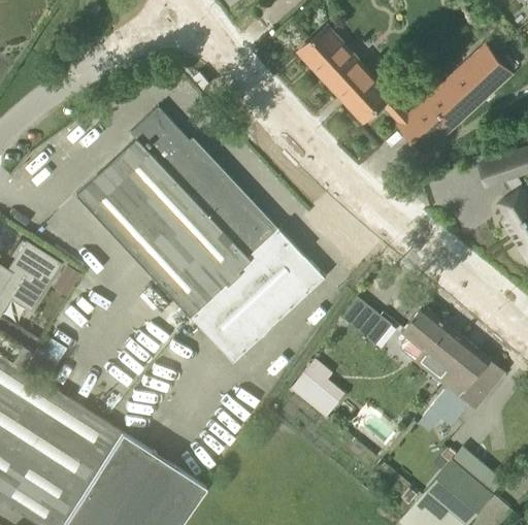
[(424,153),(510,74),(486,47),(408,120),(389,99),(390,98),(326,28),(300,53),(364,122),(384,104),(402,124),(400,127),(424,153)]
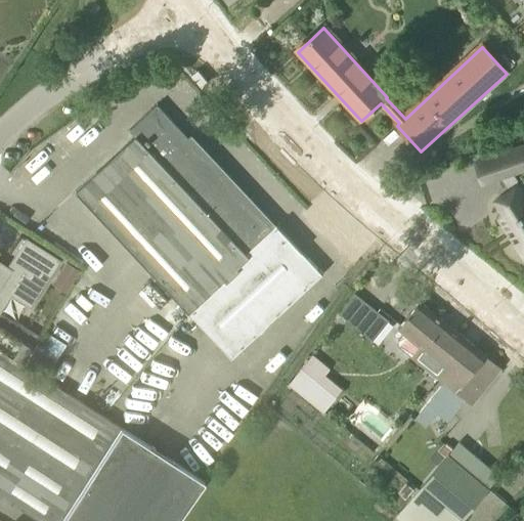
[(231,361),(322,276),(276,227),(273,230),(158,106),(130,133),(136,138),(77,193),(90,209),(231,361)]
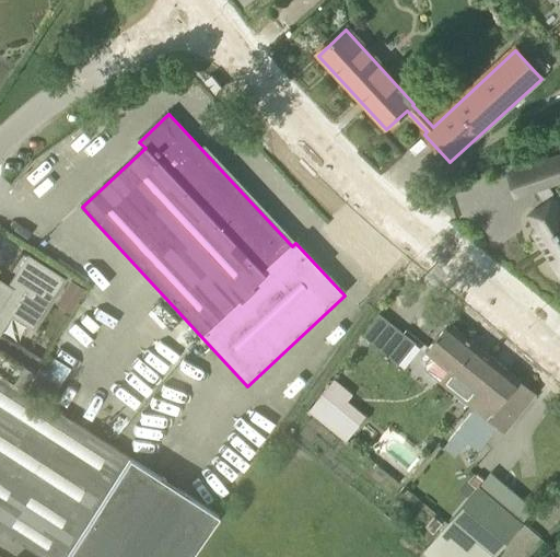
[(559,158),(525,170),(526,172),(531,171),(537,188),(533,190),(533,193),(534,193),(544,207),(531,216),(539,229),(539,230),(533,234),(559,277),(559,202),(557,198),(557,199),(549,187),(559,183),(559,158)]
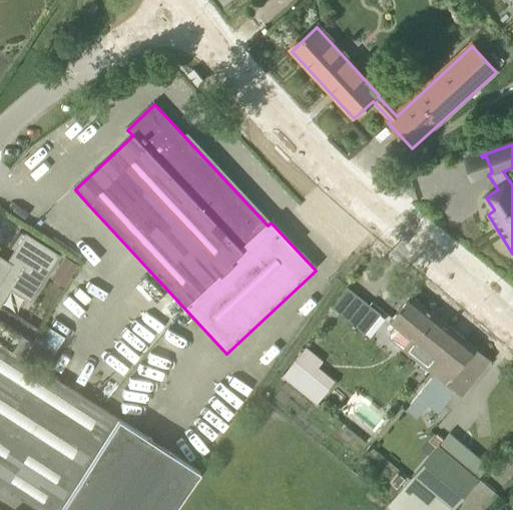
[(0,260),(0,321),(30,341),(37,331),(19,319),(18,320),(0,309),(0,307),(10,291),(28,302),(56,257),(41,246),(24,236),(7,264),(0,260)]
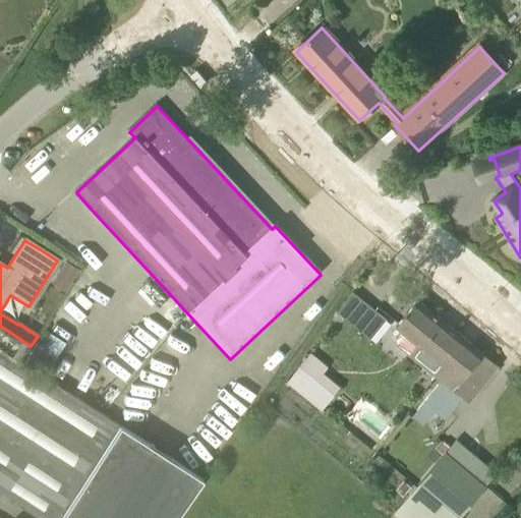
[(65,292),(76,269),(62,263),(52,286),(65,292)]
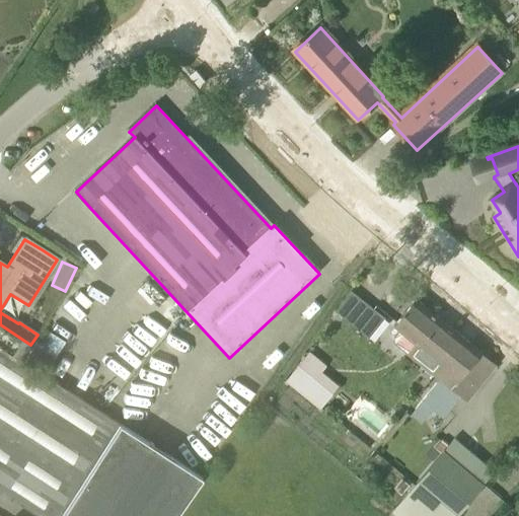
[(353,325),(368,308),(351,294),(336,310),(353,325)]
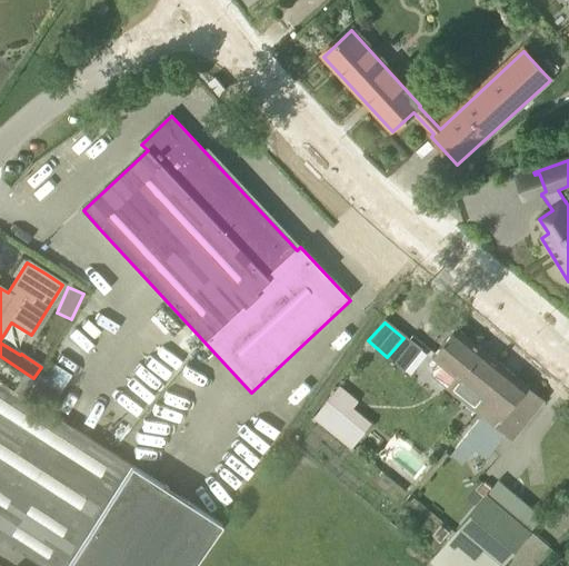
[(445,389),(473,413),(481,404),(488,409),(515,378),(456,330),(441,347),(431,359),(437,365),(433,369),(433,371),(435,378),(433,379),(445,388),(445,389)]
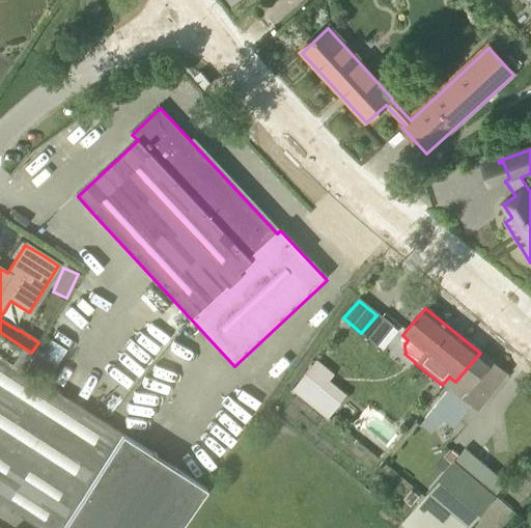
[(0,505),(34,527),(178,527),(205,490),(122,436),(21,370),(32,354),(31,353),(0,332),(0,505)]
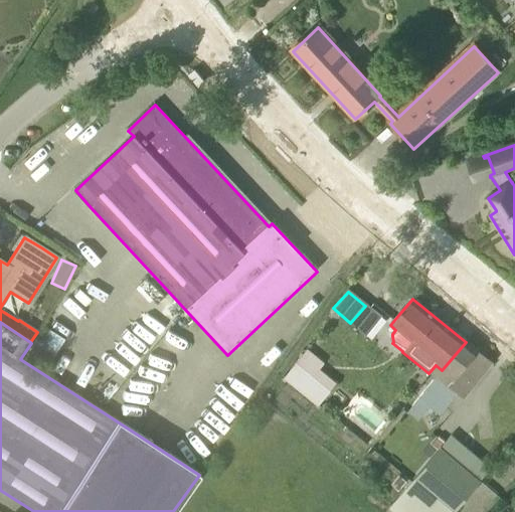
[(29,350),(51,361),(63,339),(41,328),(29,350)]
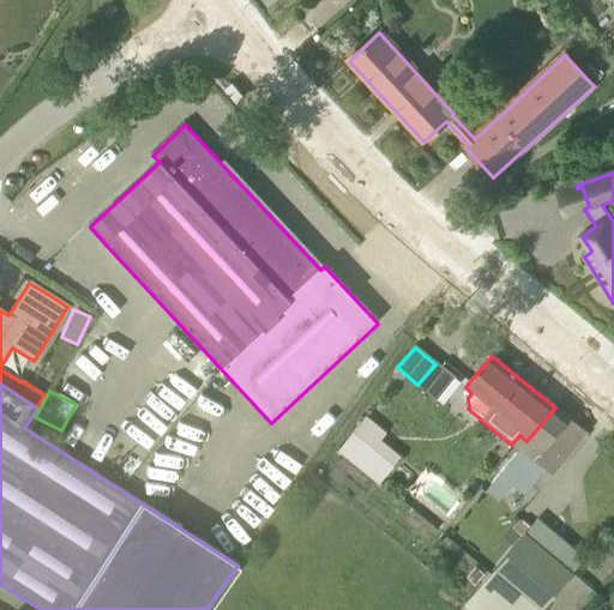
[(519,435),(511,445),(553,477),(588,434),(555,408),(527,441),(519,435)]
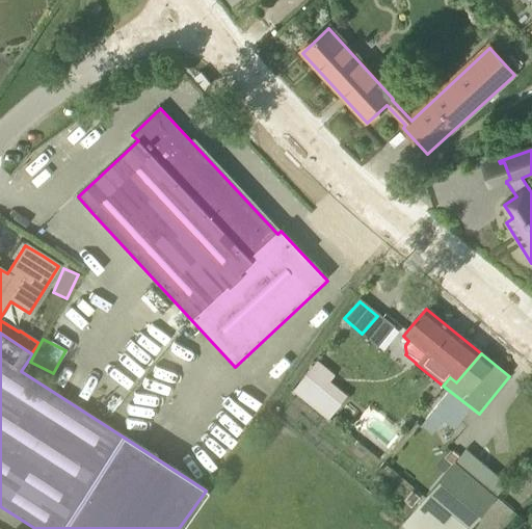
[(324,413),(341,392),(330,384),(336,377),(318,363),(296,390),(324,413)]
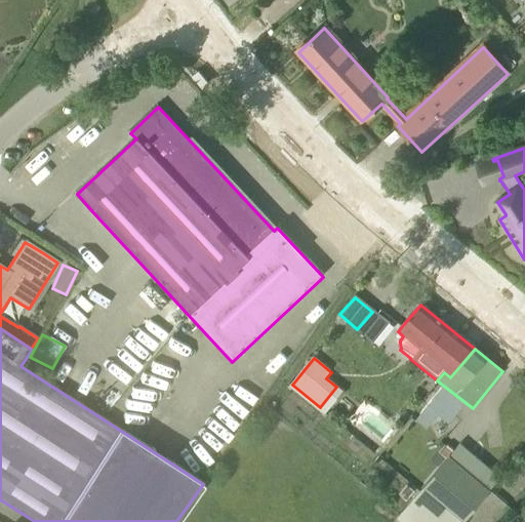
[(419,492),(453,521),(463,521),(490,491),(450,457),(419,492)]
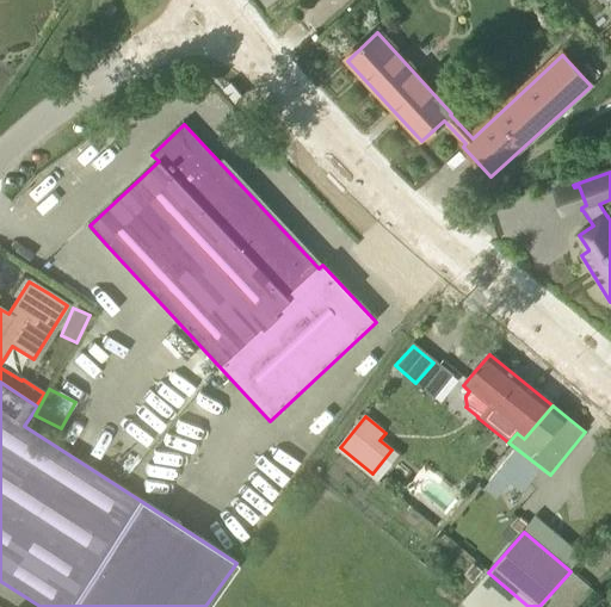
[(413,537),(403,547),(414,556),(423,545),(413,537)]
